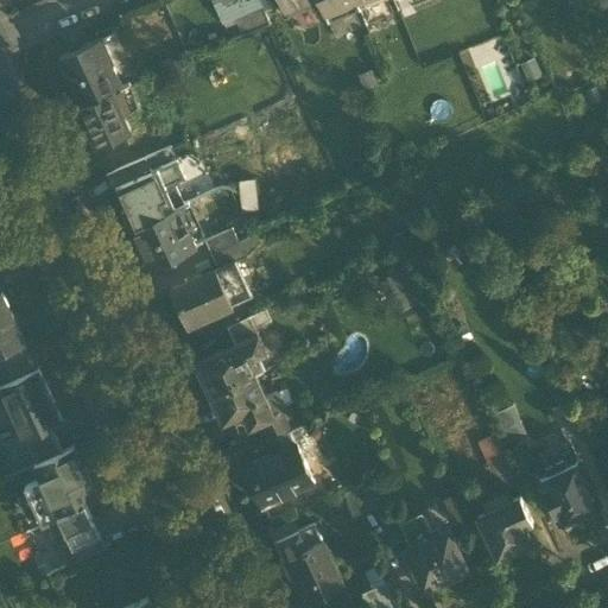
[(234,18),(263,6),(259,0),(211,0),(222,24),(234,18)]
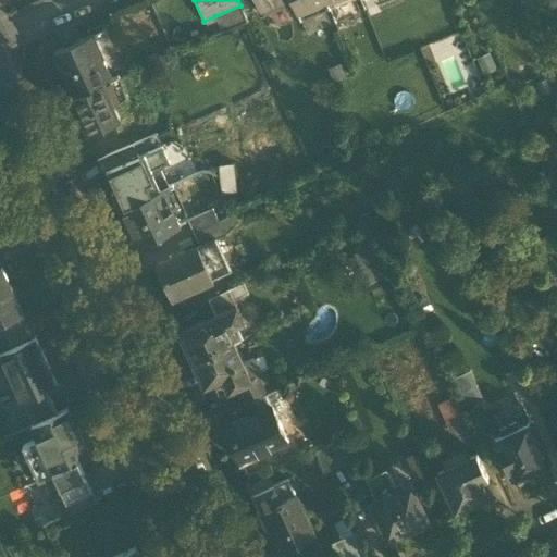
[(237,0),(240,5),(243,11),(257,5),(260,4),(258,0),(237,0)]
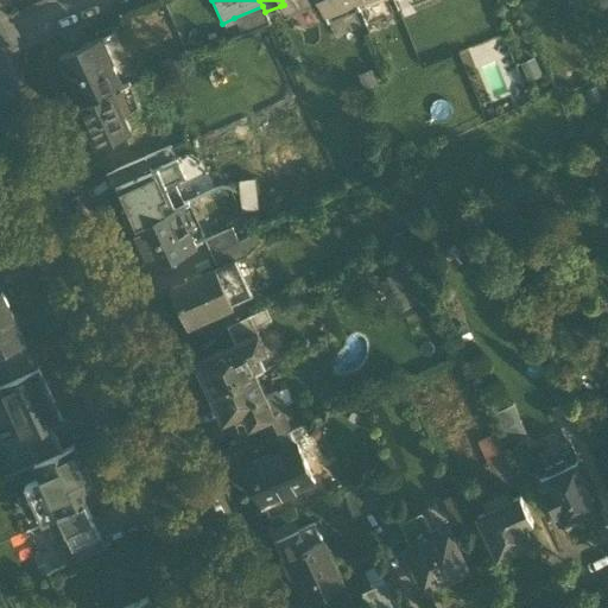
[(308,2),(312,0),(282,0),(284,5),(280,6),(285,17),(309,7),(308,2)]
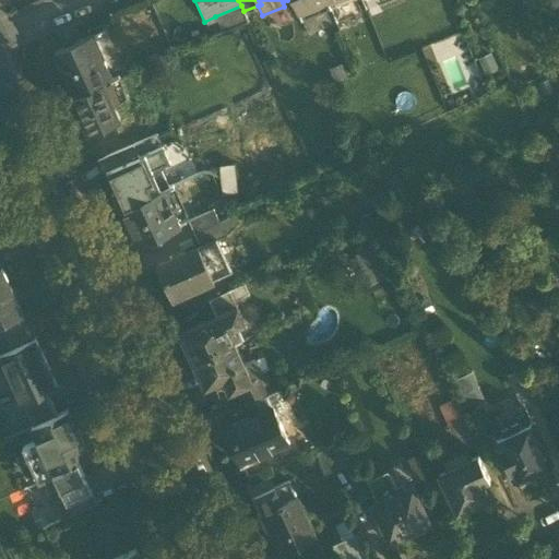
[(328,0),(294,0),(295,2),(301,20),(331,8),(328,0)]
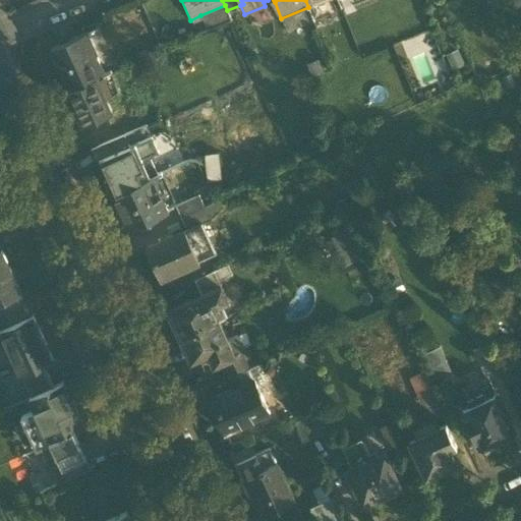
[(232,21),(227,10),(225,5),(200,15),(208,32),(232,21)]
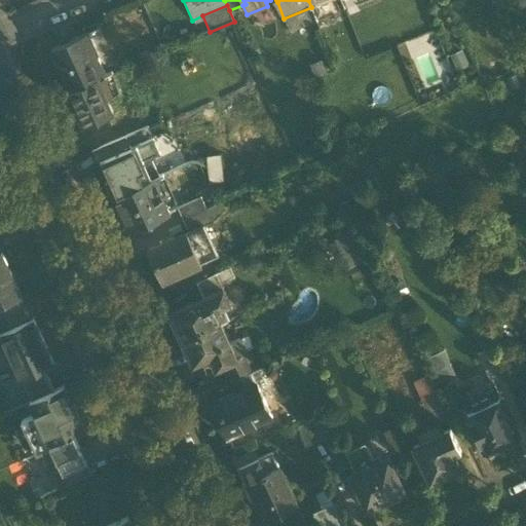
[(51,49),(70,90),(98,78),(106,74),(98,55),(94,58),(83,35),(51,49)]
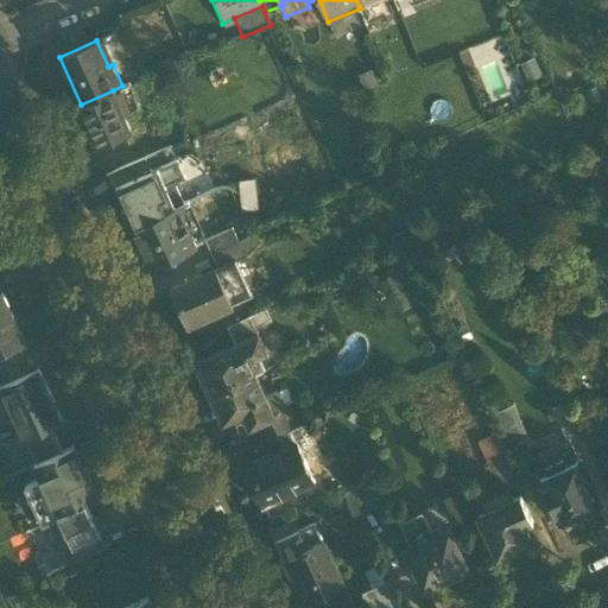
[(536,57),(520,63),(527,82),(544,76),(536,57)]
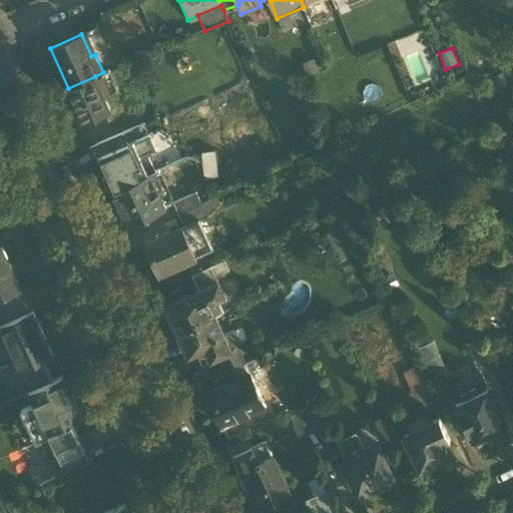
[(315,58),(302,63),(307,77),(320,71),(315,58)]
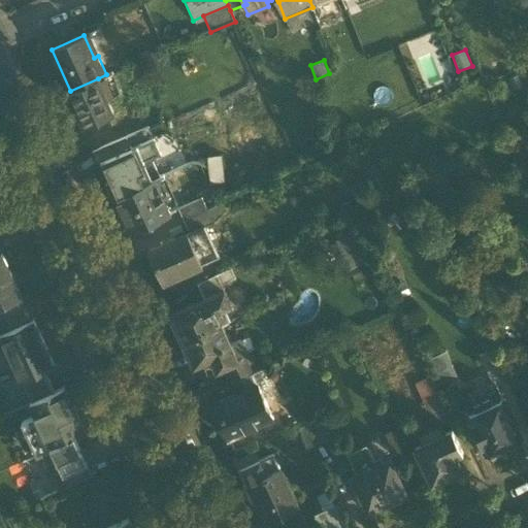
[(112,72),(106,74),(98,78),(107,99),(122,93),(112,72)]
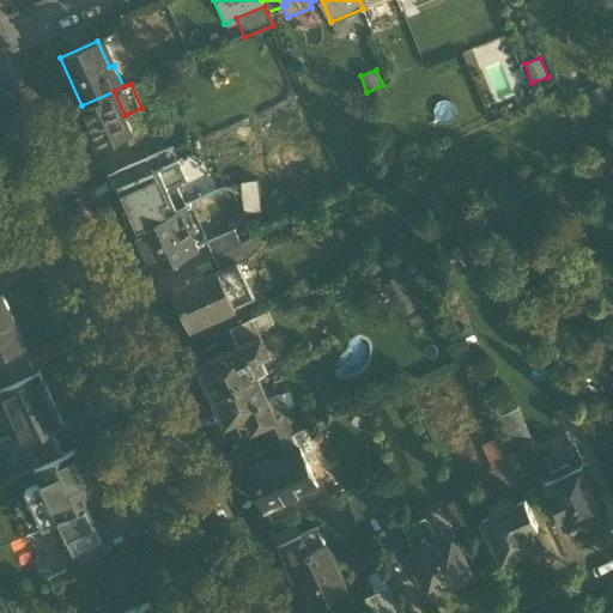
[(125,115),(114,91),(82,105),(79,108),(98,149),(133,132),(125,115)]
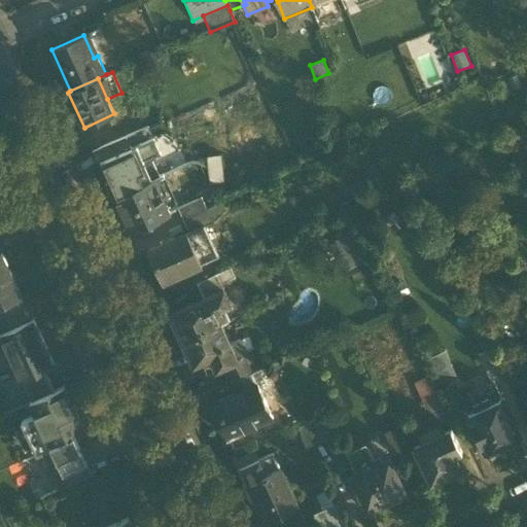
[(93,151),(97,163),(129,149),(124,138),(93,151)]
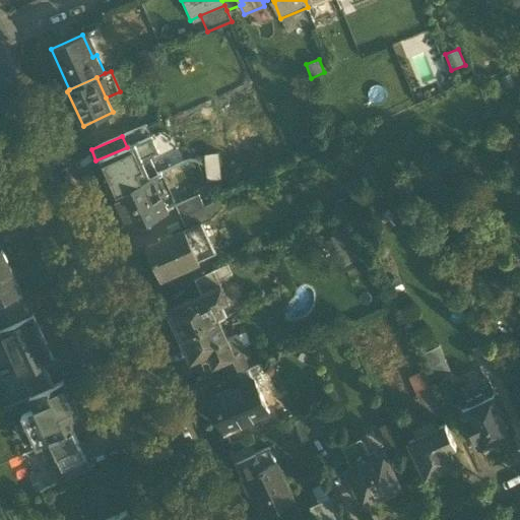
[(152,136),(127,147),(95,160),(112,195),(152,176),(158,174),(150,156),(159,152),(152,136)]
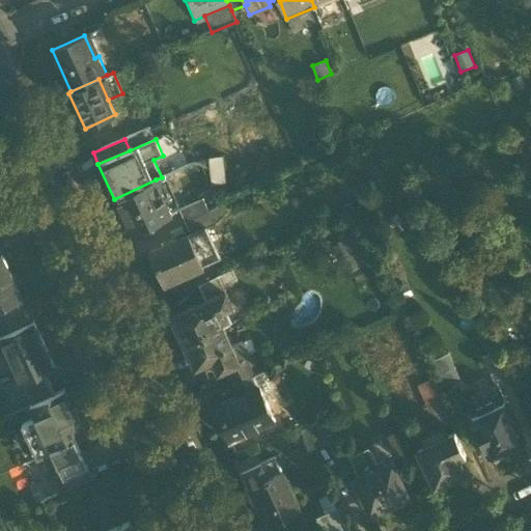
[(223,156),(208,157),(211,185),(226,184),(223,156)]
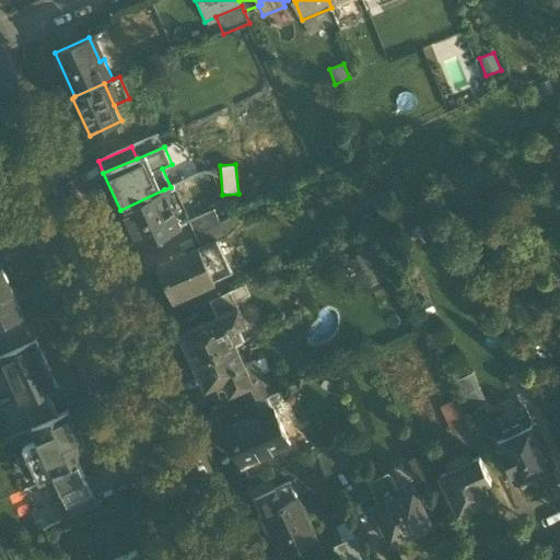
[(181,225),(164,189),(120,210),(138,247),(182,226),(181,225)]
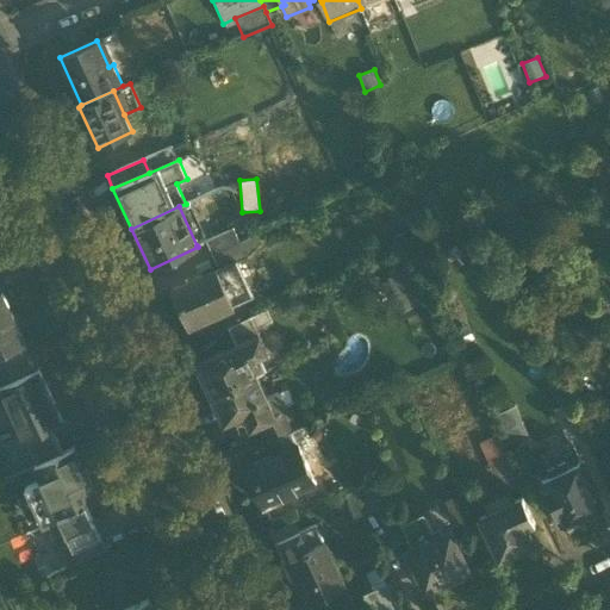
[(206,241),(213,256),(237,244),(241,242),(234,229),(206,241)]
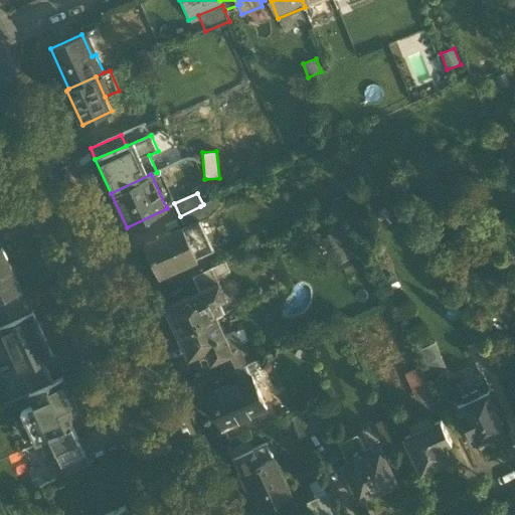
[(200,206),(205,218),(208,217),(221,204),(218,197),(203,204),(200,206)]
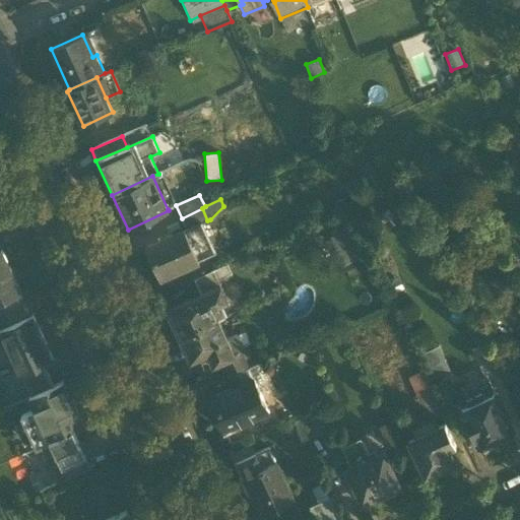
[(207,220),(202,208),(182,218),(187,230),(201,222),(202,223),(207,220)]
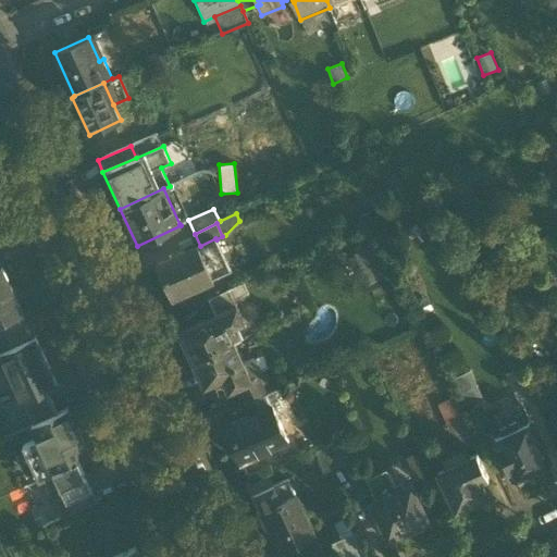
[(157,265),(172,298),(231,271),(217,239),(215,238),(200,246),(157,265)]
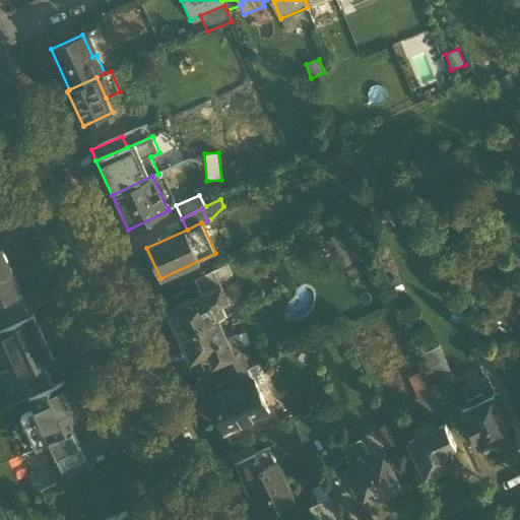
[(330,238),(342,267),(344,266),(362,258),(350,230),(330,238)]
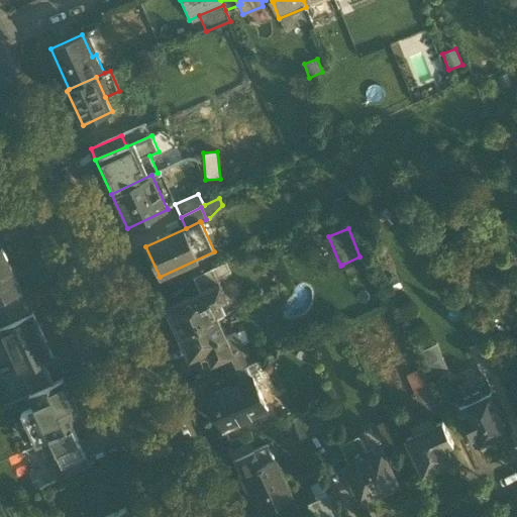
[(0,247),(0,302),(21,293),(22,292),(1,247),(0,247)]
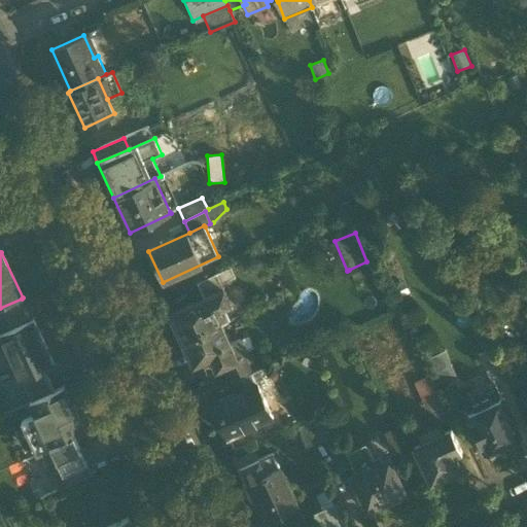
[(373,274),(366,261),(349,270),(355,282),(373,274)]
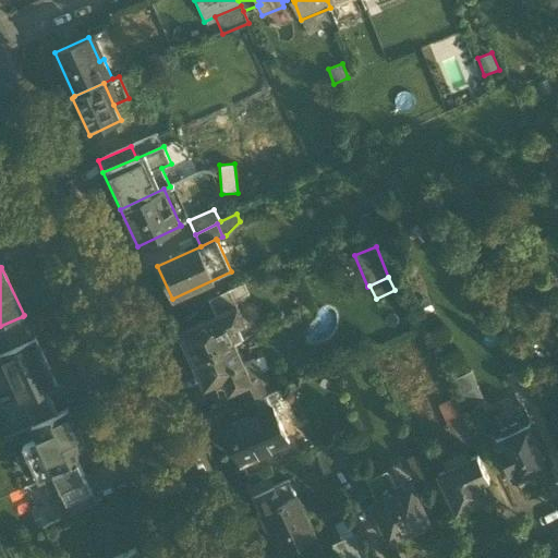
[(229,290),(234,301),(251,294),(245,283),(229,290)]
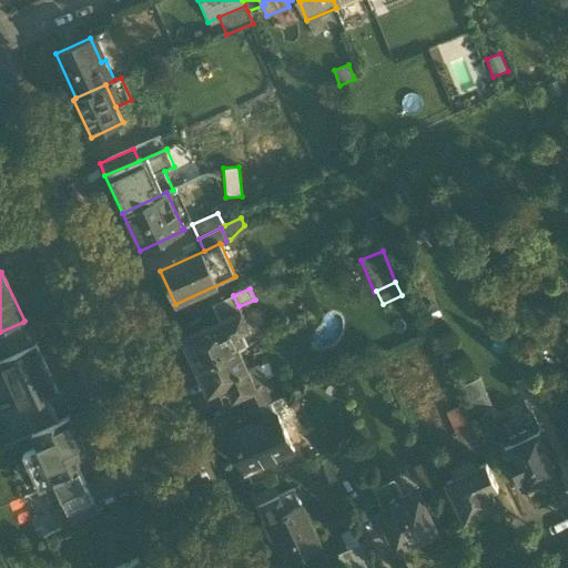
[(213,305),(220,323),(242,313),(239,306),(233,295),(213,305)]
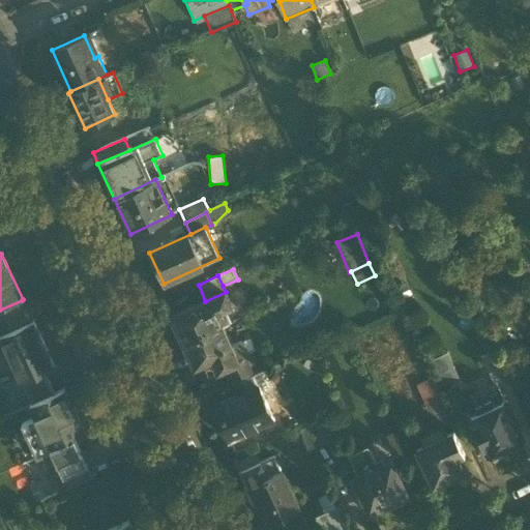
[(172,317),(184,344),(223,326),(217,313),(232,306),(226,292),(205,301),(172,317)]
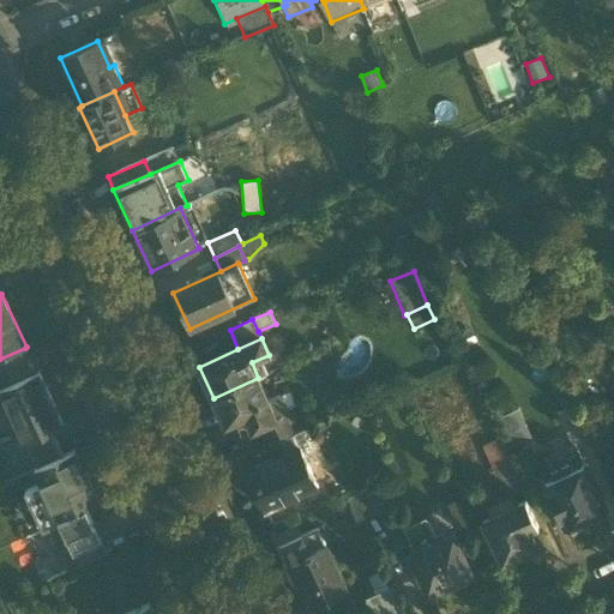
[(25,348),(0,359),(0,389),(37,373),(25,348)]
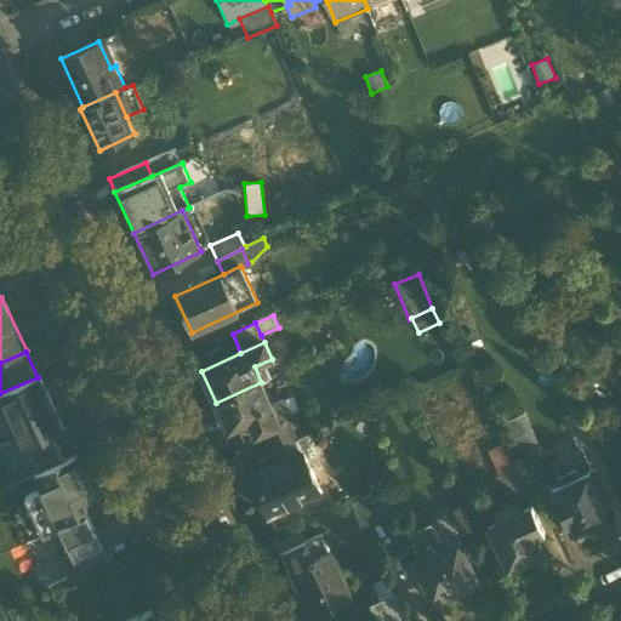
[(0,393),(0,394),(24,448),(26,448),(52,434),(63,429),(39,377),(38,377),(0,393)]
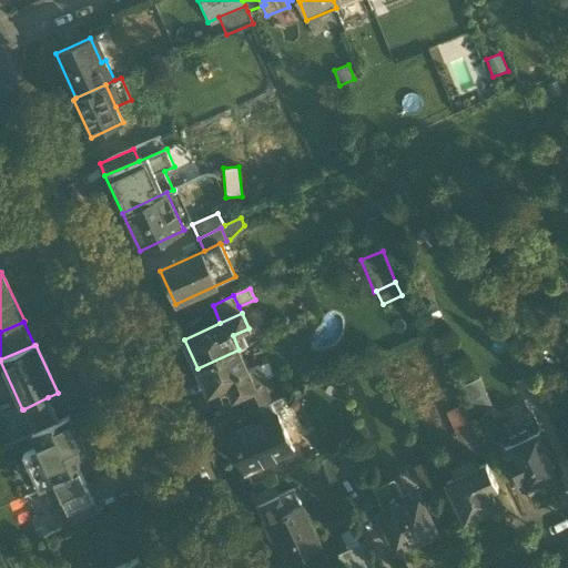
[(246,365),(239,350),(198,368),(209,394),(217,389),(224,403),(242,394),(264,384),(264,383),(256,386),(246,365)]
